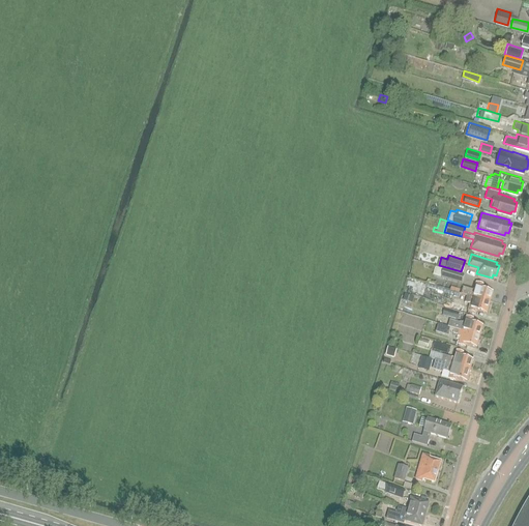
[(464,272),(461,271),(439,265),(436,264),(434,272),(462,281),(464,272)]
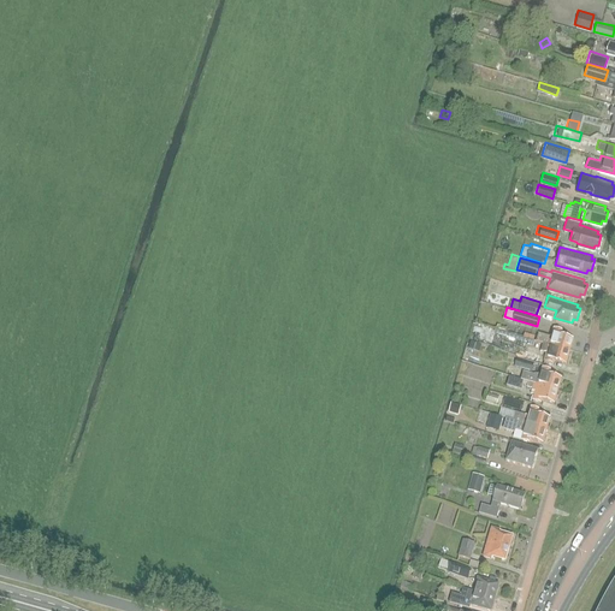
[(542,339),(555,344),(556,343),(568,346),(572,336),(560,332),(561,327),(553,325),(550,333),(537,330),(536,338),(542,339)]
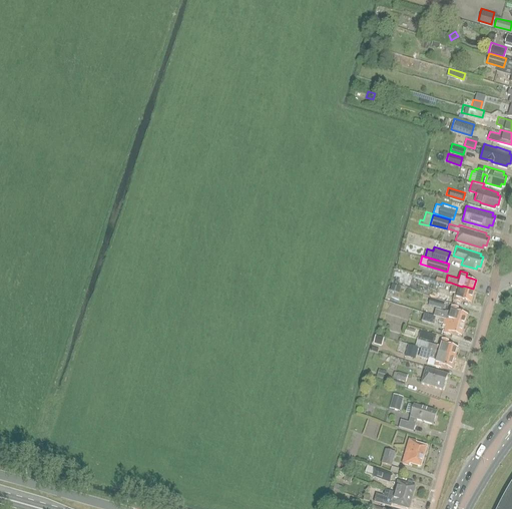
[(400,285),(390,283),(389,288),(398,291),(400,285)]
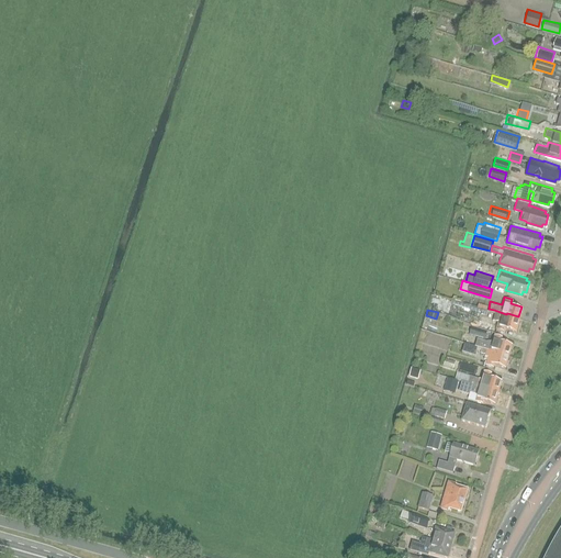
[(506,314),(494,310),(492,317),(497,319),(495,326),(503,328),(503,326),(515,330),(518,316),(507,313),(506,314)]
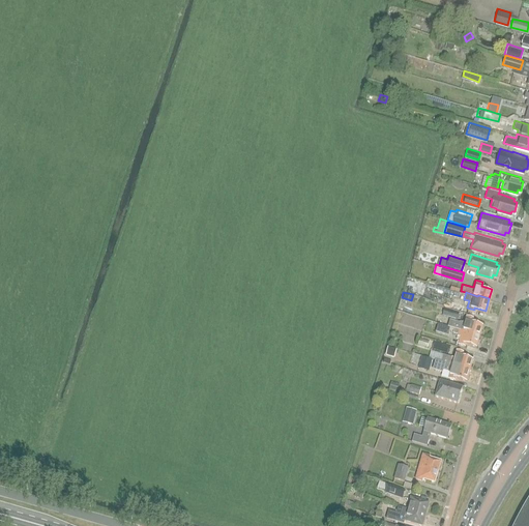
[(432,299),(462,309),(464,302),(452,298),(451,299),(445,297),(444,299),(433,296),(432,299)]
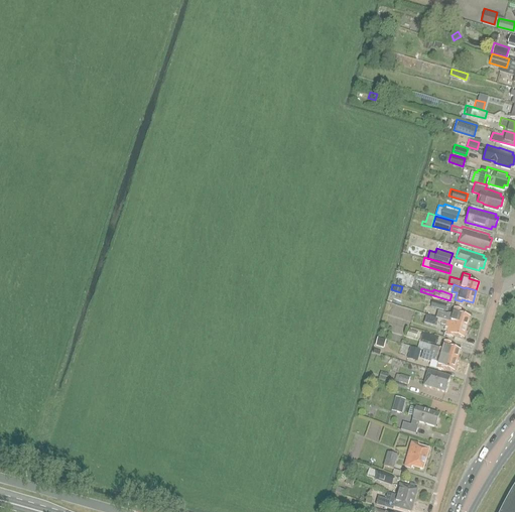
[(430,303),(444,307),(446,300),(432,296),(430,303)]
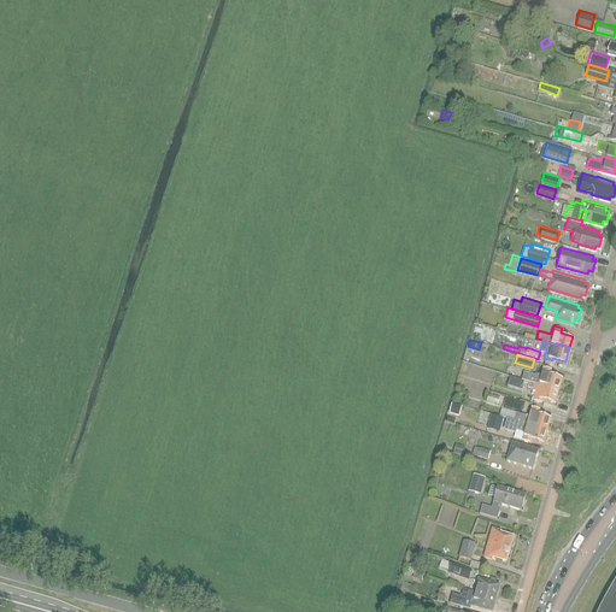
[(541,365),(540,371),(524,366),(521,377),(528,378),(545,383),(545,382),(558,387),(561,376),(549,372),(550,368),(541,365)]
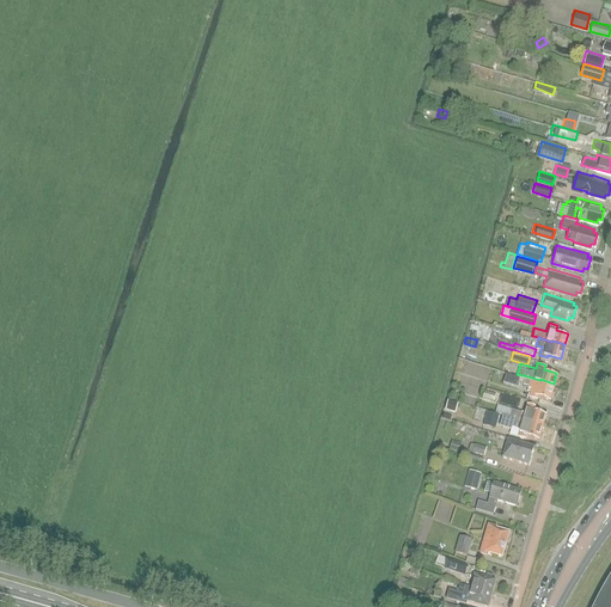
[(517,385),(519,375),(506,371),(502,380),(517,385)]
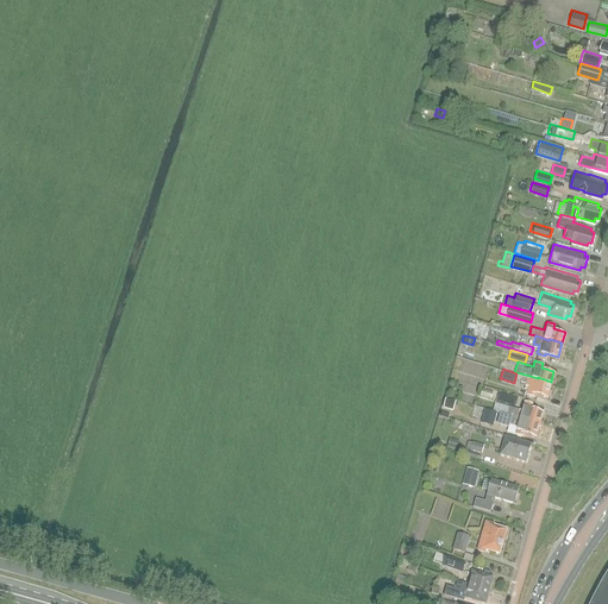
[(538,378),(521,373),(520,379),(525,381),(524,387),(527,387),(525,392),(533,395),(534,391),(546,396),(551,382),(538,377),(538,378)]
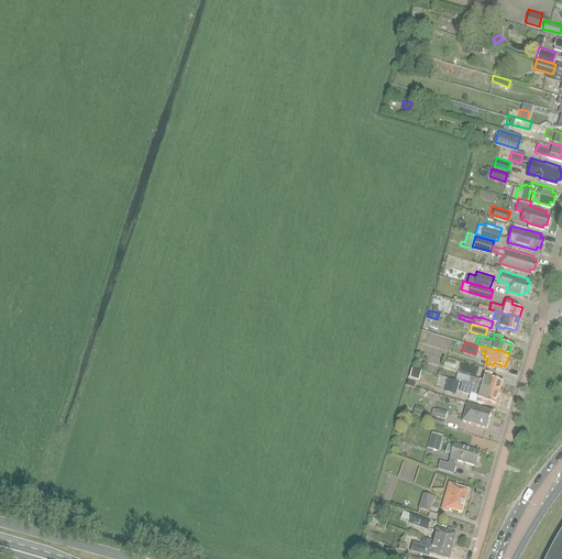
[(459,368),(475,373),(477,365),(461,360),(459,368)]
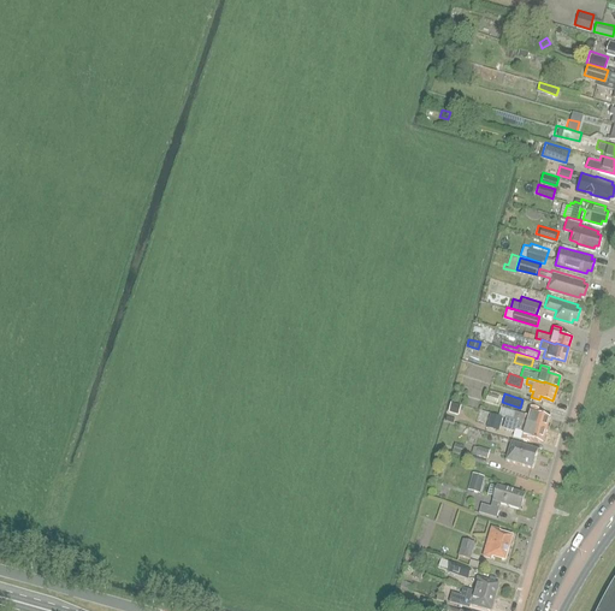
[(457,411),(460,403),(450,399),(448,409),(457,411)]
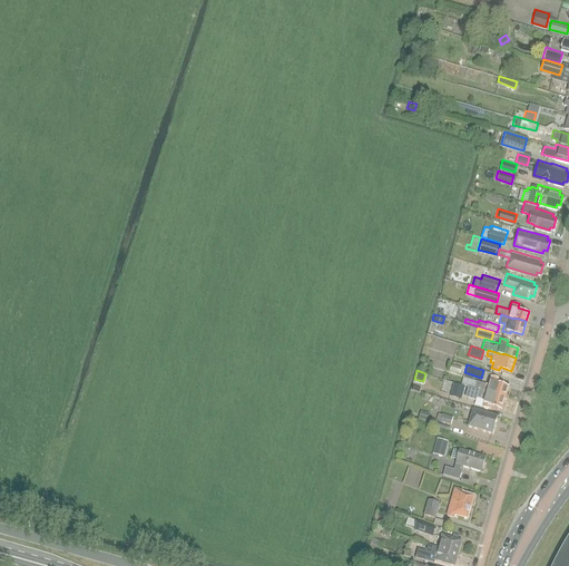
[(470,384),(470,386),(492,391),(492,390),(504,393),(508,384),(496,381),(497,377),(490,374),(488,382),(477,379),(474,386),(470,384)]
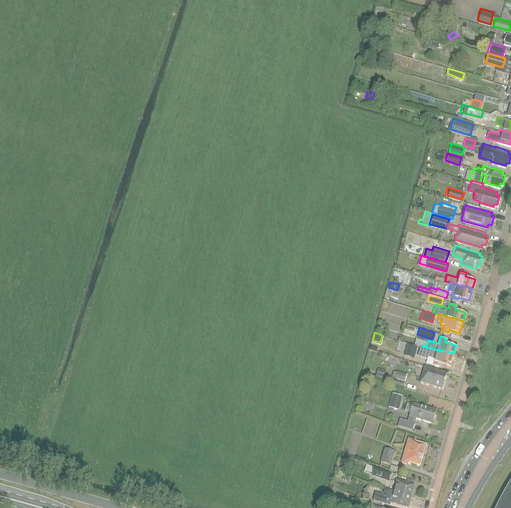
[(403,353),(414,356),(417,345),(406,342),(403,353)]
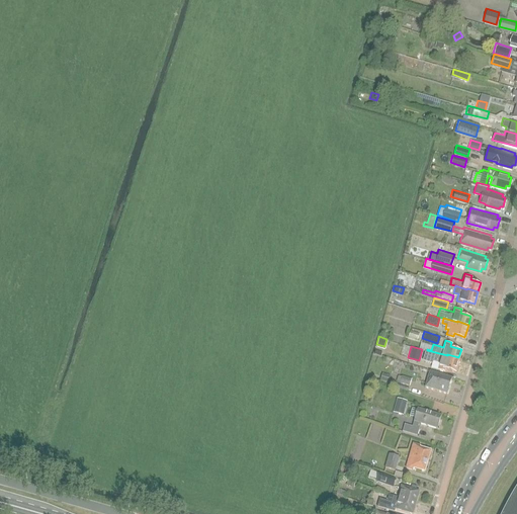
[(432,358),(436,359),(439,360),(437,367),(443,369),(444,366),(455,369),(458,357),(447,354),(447,355),(427,350),(425,349),(422,358),(431,360),(432,358)]
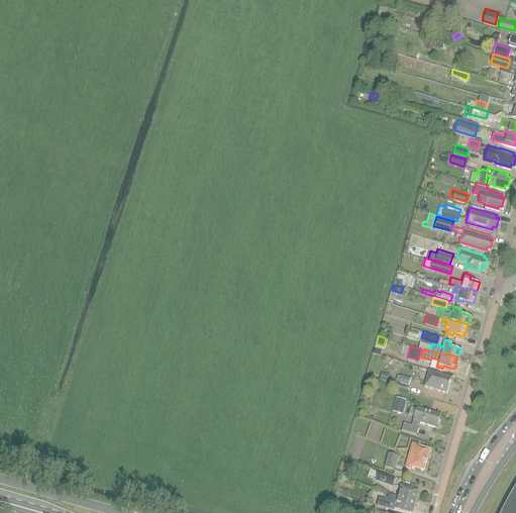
[(423,384),(445,391),(449,375),(428,369),(423,384)]
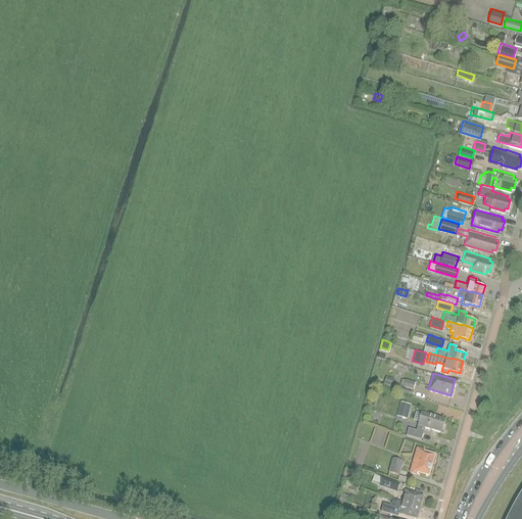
[(385,374),(382,382),(390,385),(393,377),(385,374)]
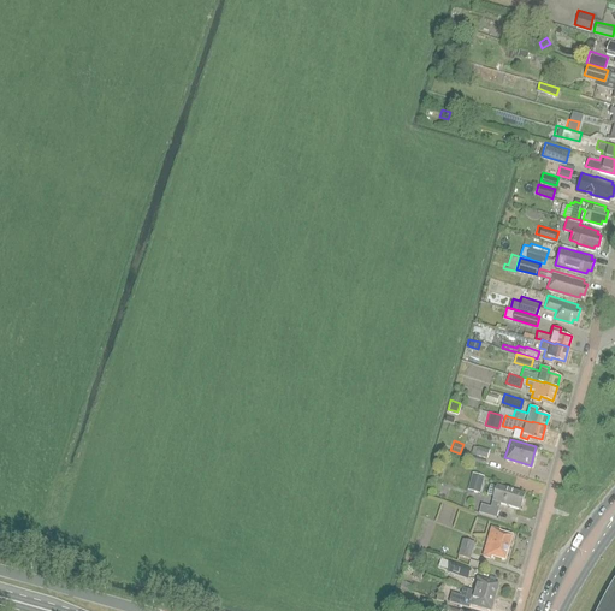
[(471,450),(488,456),(490,446),(479,443),(478,445),(473,443),(471,450)]
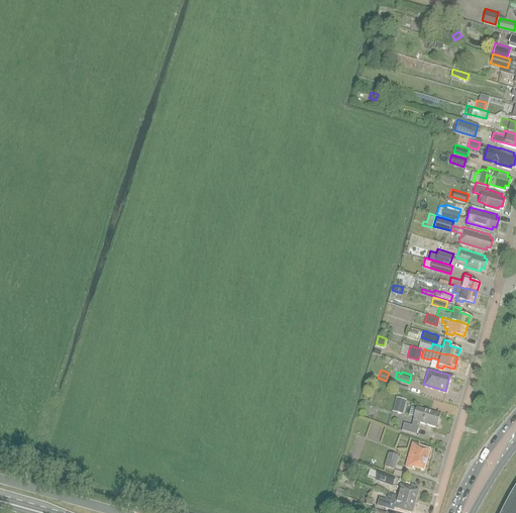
[(405,398),(396,395),(392,409),(402,412),(405,398)]
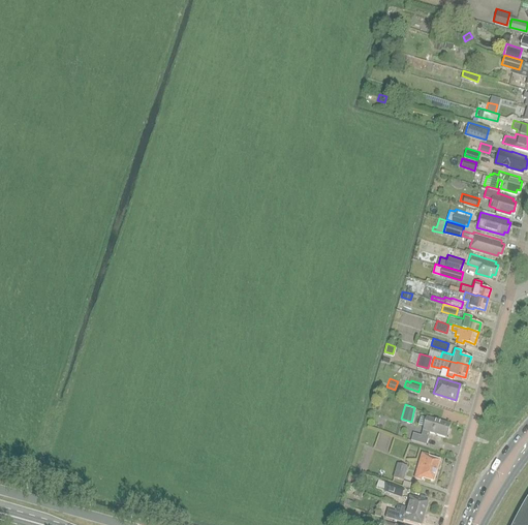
[(429,430),(445,435),(449,422),(426,415),(421,433),(412,430),(410,438),(425,442),(429,430)]
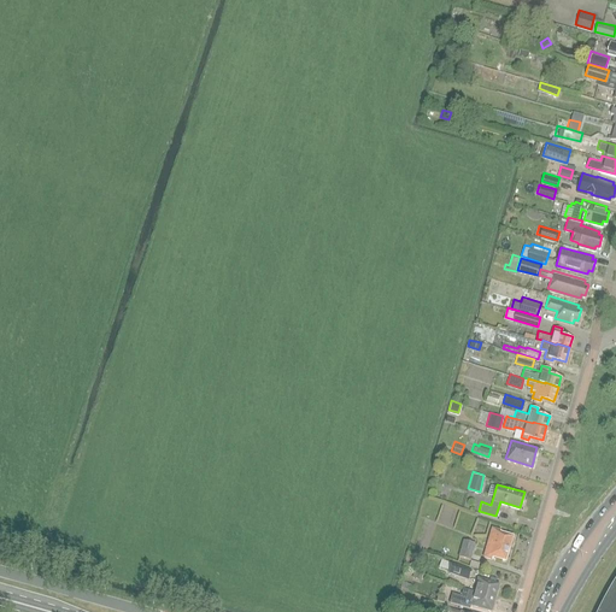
[(487,540),(509,546),(512,534),(499,529),(500,528),(491,525),(487,540)]
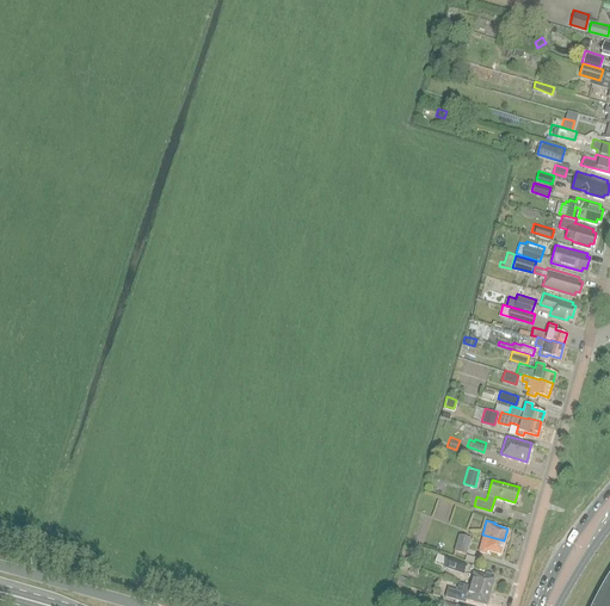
[(454,549),(466,552),(470,536),(458,532),(454,549)]
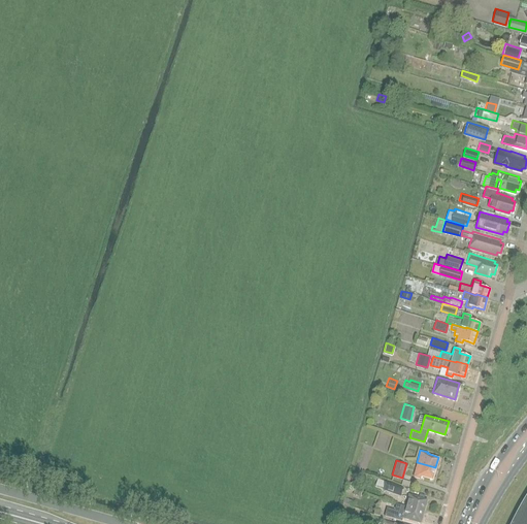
[(432,478),(435,467),(417,462),(413,475),(421,477),(421,475),(432,478)]
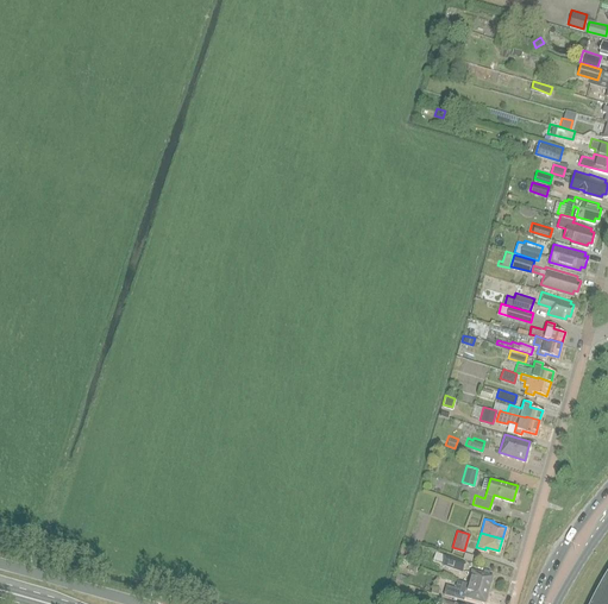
[(443,562),(463,570),(467,560),(446,553),(443,562)]
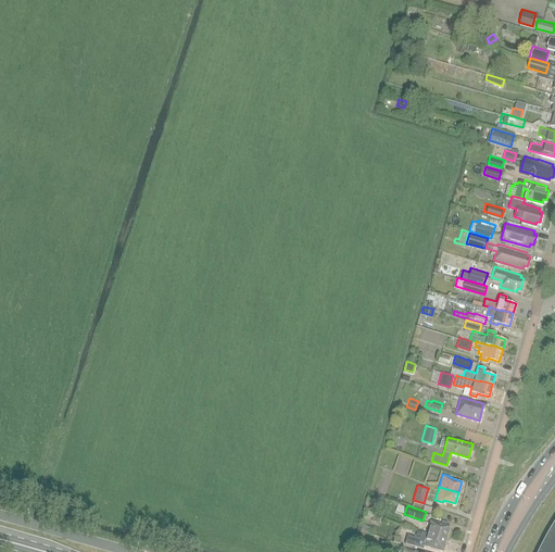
[(554,551),(554,518),(550,527),(544,536),(540,546),(535,551),(554,551)]
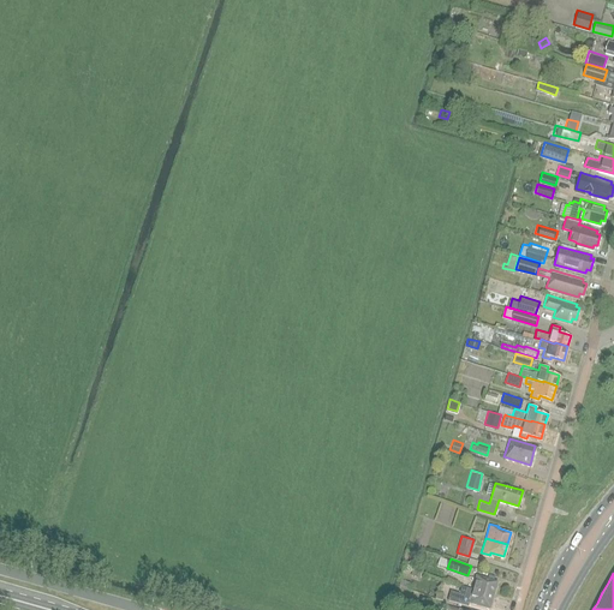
[(471,587),(493,593),(496,580),(475,574),(471,587)]
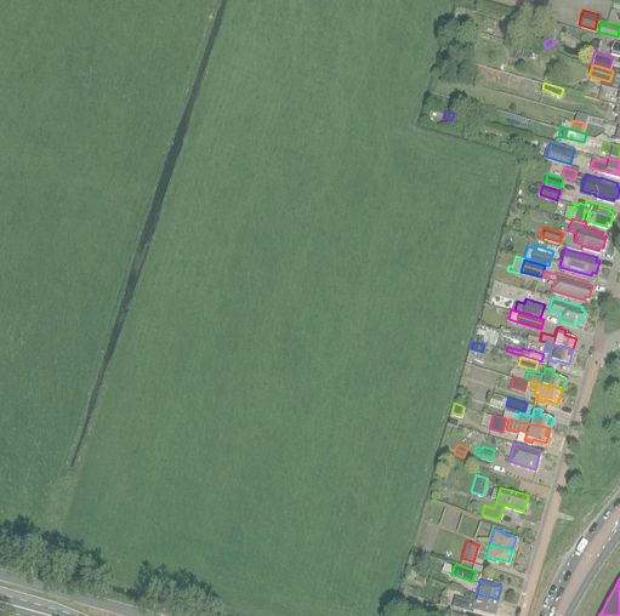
[(494,612),(498,599),(476,593),(465,589),(464,597),(454,594),(451,604),(472,610),(473,606),(494,612)]
